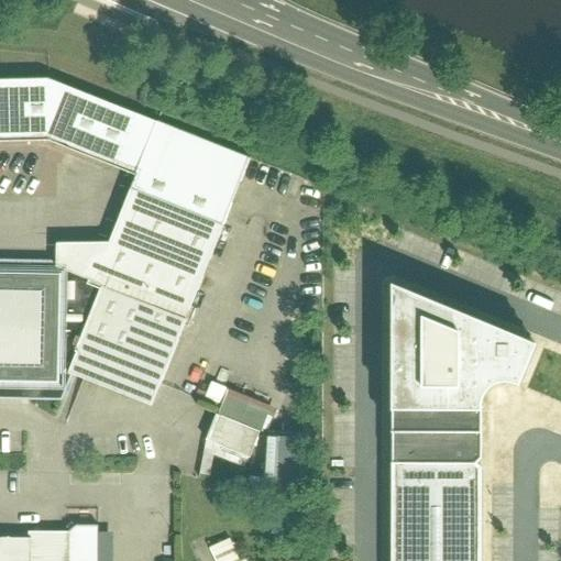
[(0,140),(45,139),(135,174),(130,185),(223,221),(249,156),(45,77),(0,78),(0,140)]
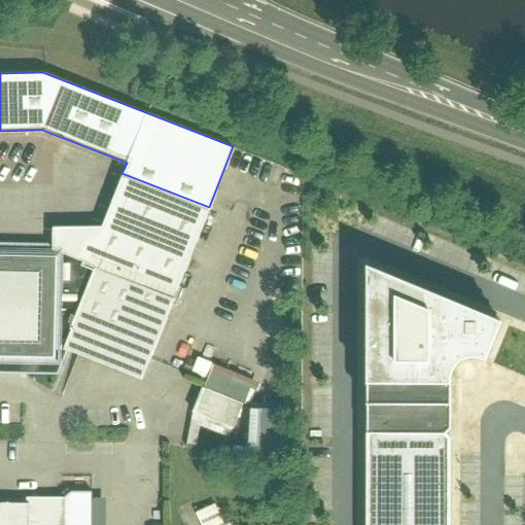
[(51,247),(96,267),(175,299),(209,207),(121,173),(99,224),(51,225),(51,240),(51,247)]
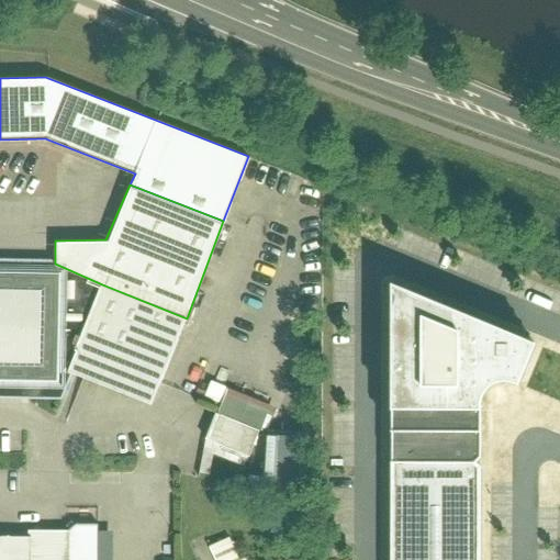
[(55,264),(55,256),(0,254),(0,272),(57,273),(55,378),(0,377),(0,396),(62,398),(70,373),(65,371),(102,284),(55,264)]
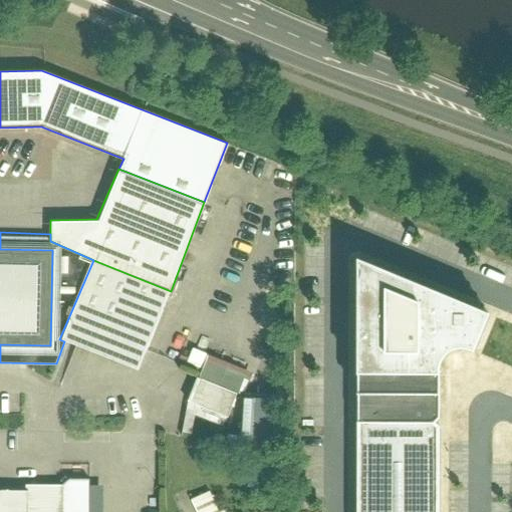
[(0,344),(50,345),(52,250),(0,249),(0,344)]
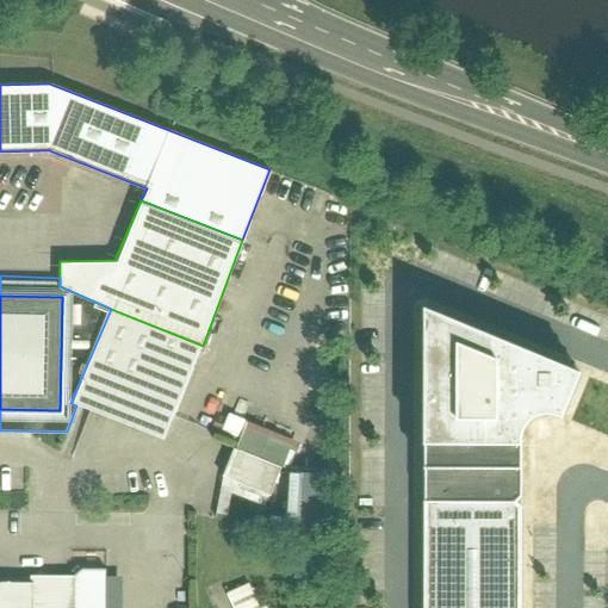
[(591,377),(423,308),(423,607),(521,607),(521,447),(523,433),(537,420),(556,410),(576,414),(591,377)]
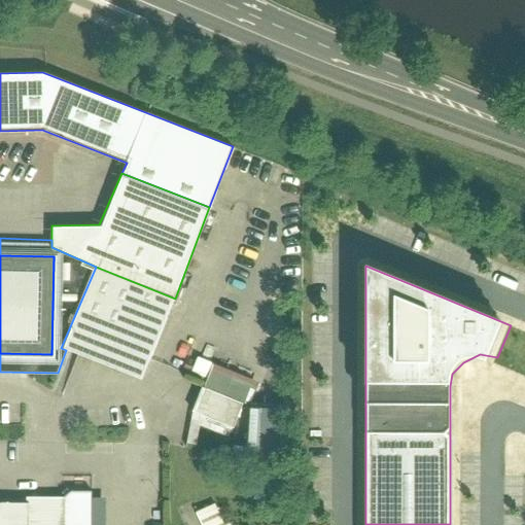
[(175,299),(96,267),(61,348),(66,350),(140,381),(175,299)]
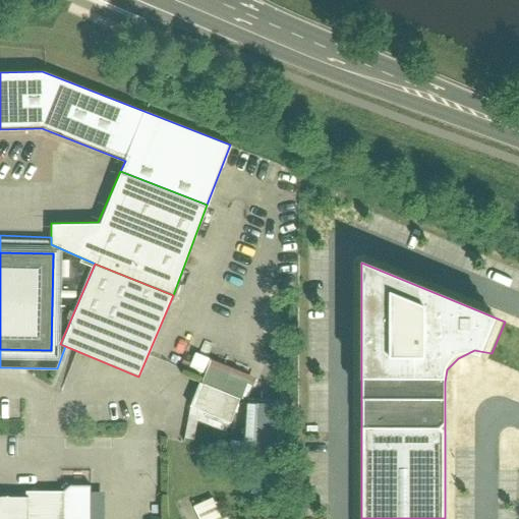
[(229,382),(185,365),(174,394),(218,410),(229,382)]
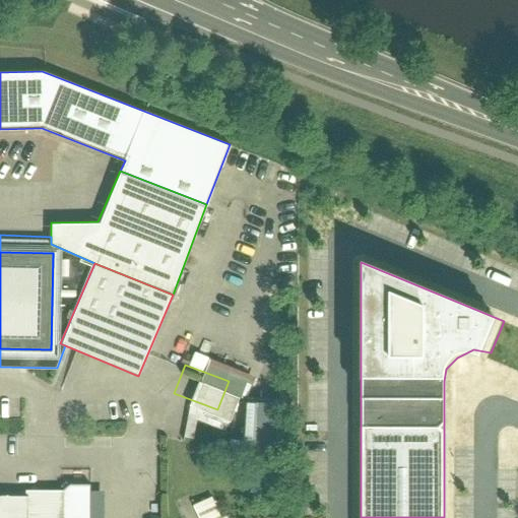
[(264,415),(272,415),(272,401),(235,401),(234,450),(263,450),(264,415)]
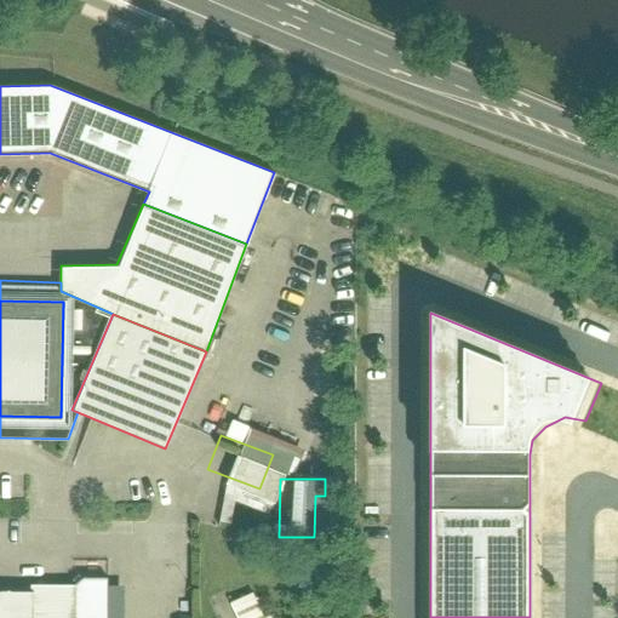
[(0,617),(27,617),(27,589),(0,589),(0,617)]
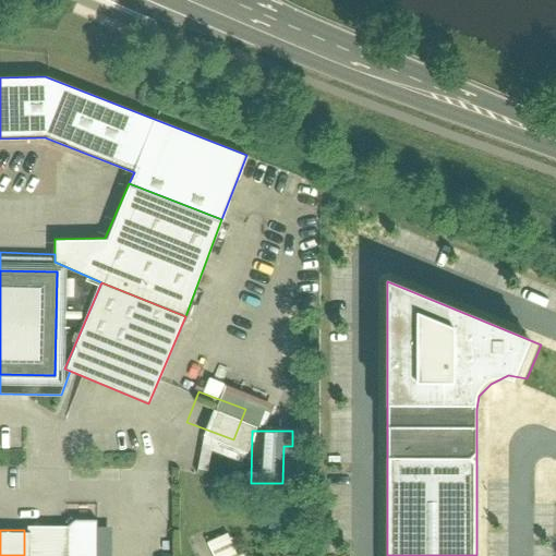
[(65,555),(67,530),(24,530),(24,555),(65,555)]
